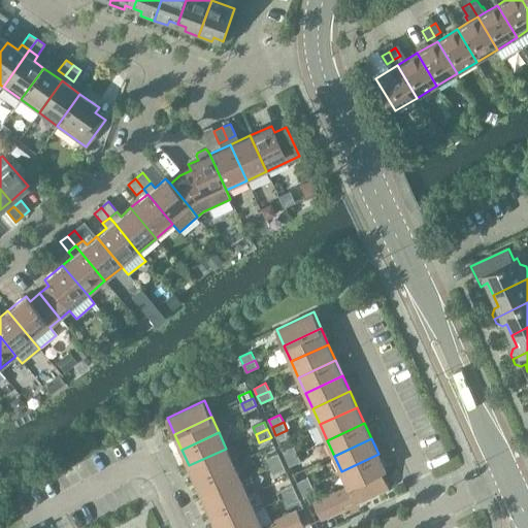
[(283,452),(287,459),(298,454),(294,446),(283,452)]
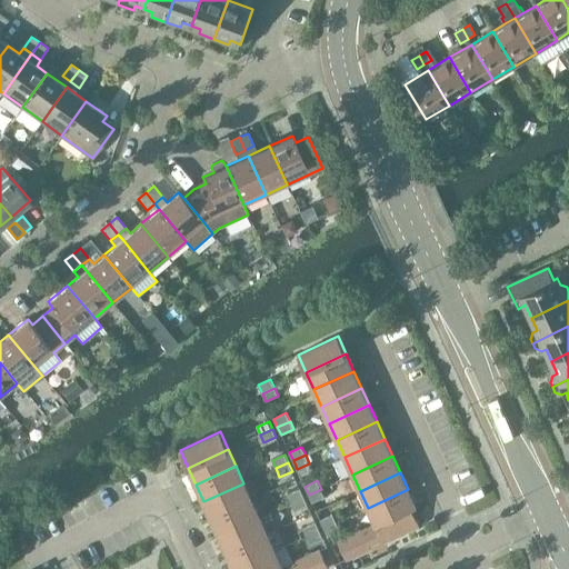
[(203,501),(211,519),(251,500),(243,483),(203,501)]
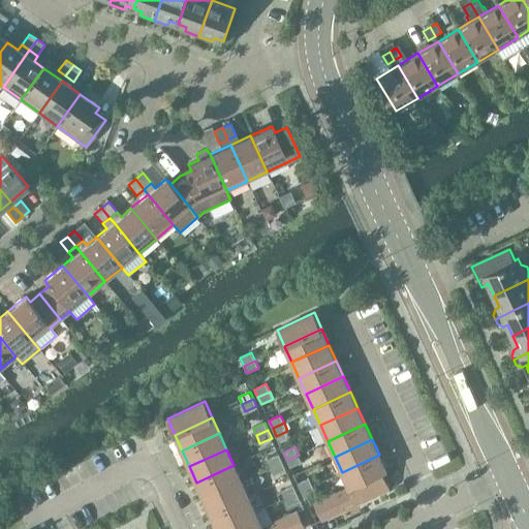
[(268,460),(271,467),(282,462),(279,455),(268,460)]
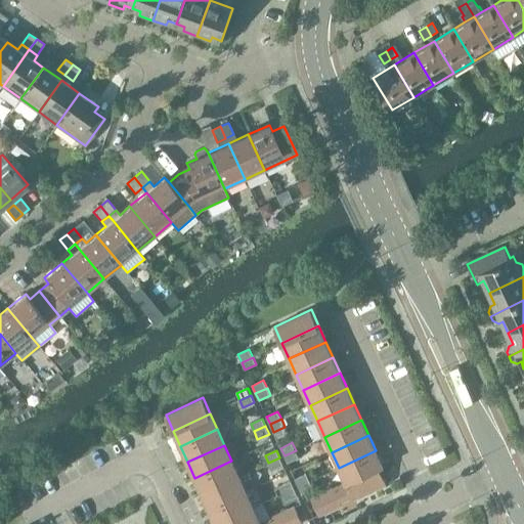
[(296,450),(285,455),(288,463),(299,457),(296,450)]
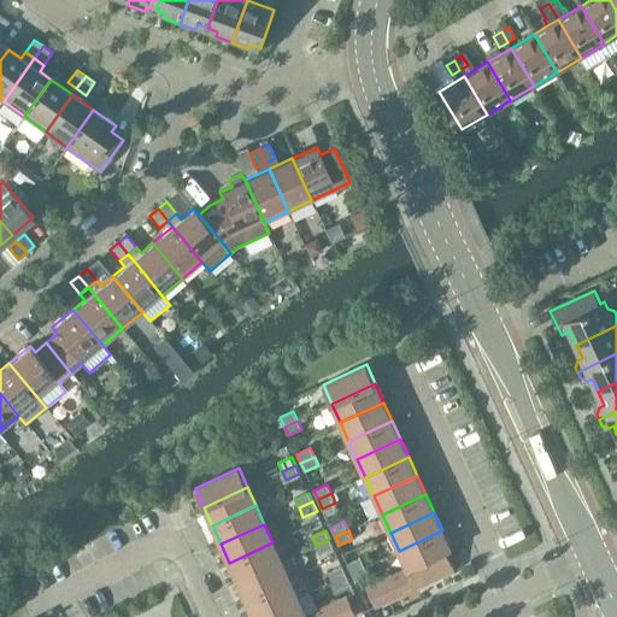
[(399,551),(407,569),(452,550),(442,530),(399,551)]
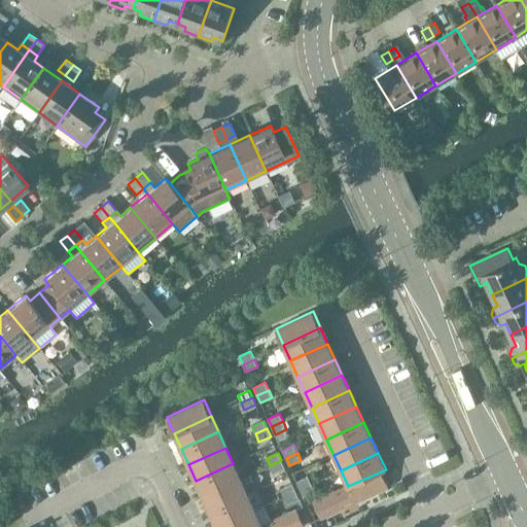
[(281,460),(270,465),(274,472),(285,467),(281,460)]
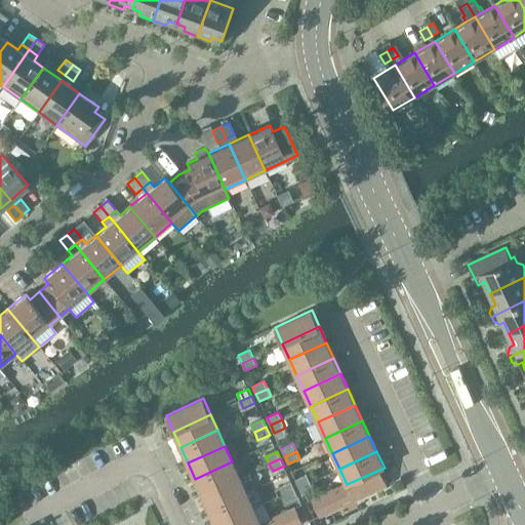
[(195,479),(202,494),(240,477),(232,461),(195,479)]
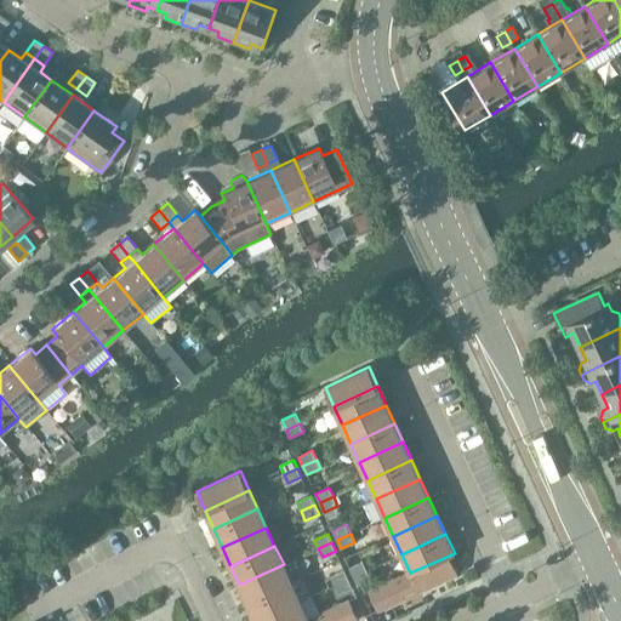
[(410,573),(369,591),(379,611),(406,598),(403,591),(416,585),(419,592),(459,574),(450,556),(455,553),(410,573)]
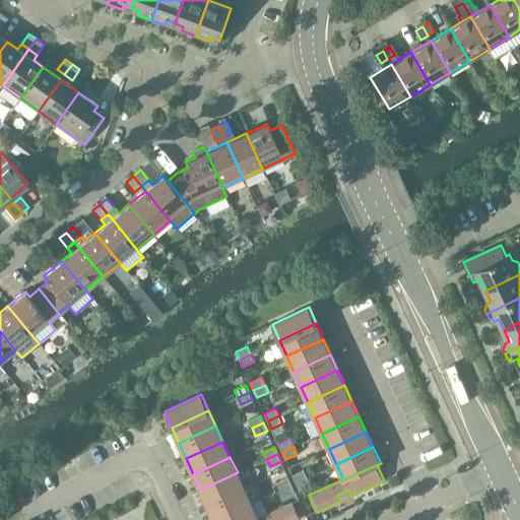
[(293,475),(297,482),(308,477),(304,470),(293,475)]
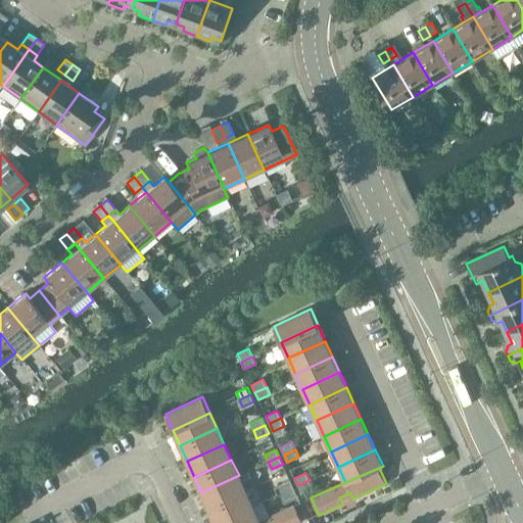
[(201,492),(208,508),(246,491),(239,475),(201,492)]
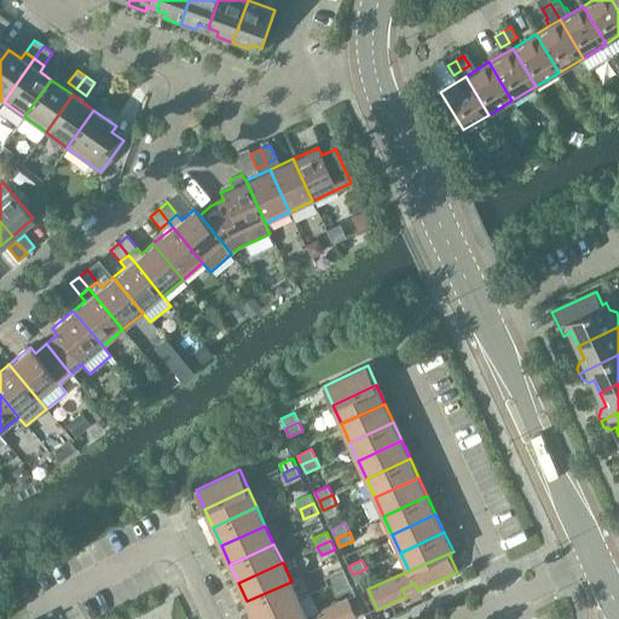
[(330,574),(334,584),(347,577),(343,568),(330,574)]
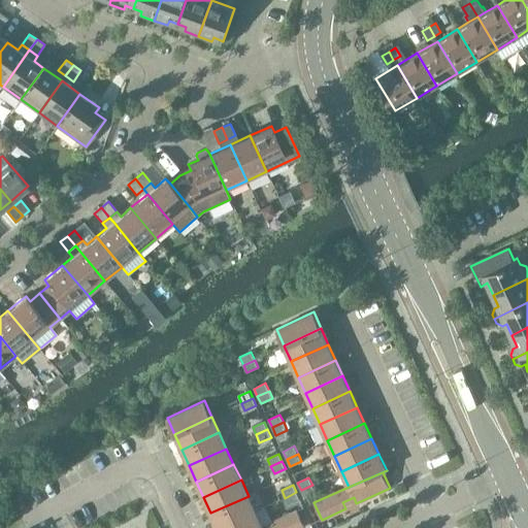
[(312,485),(301,490),(304,498),(316,493),(312,485)]
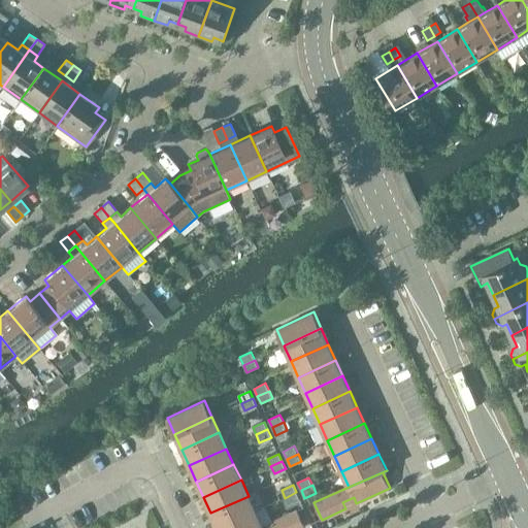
[(296,492),(285,498),(289,505),(300,500),(296,492)]
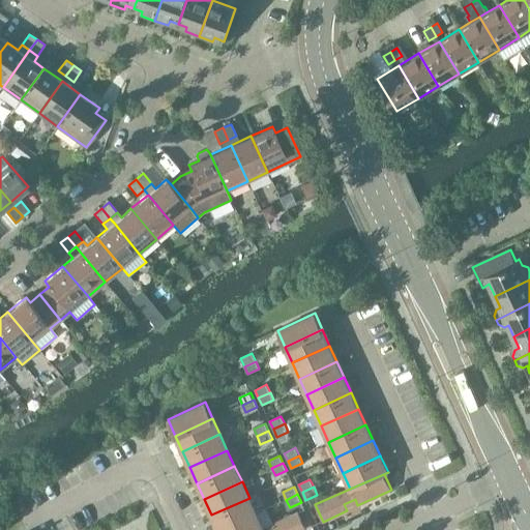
[(211,514),(218,529),(219,529),(257,513),(249,498),(211,514)]
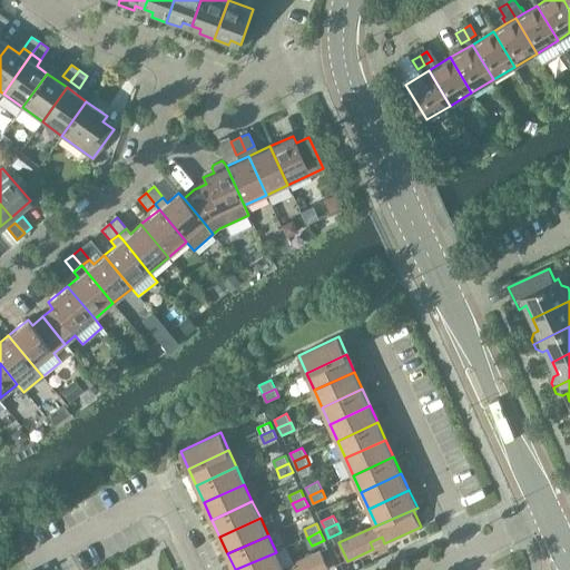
[(284,569),(281,569),(326,569),(330,569),(321,551),(283,568),(284,569)]
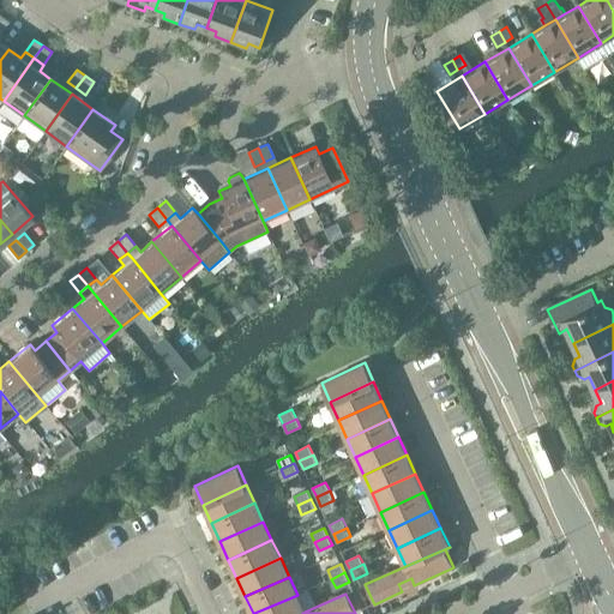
[(254,613),(302,613),(306,613),(305,612),(298,595),(254,613)]
